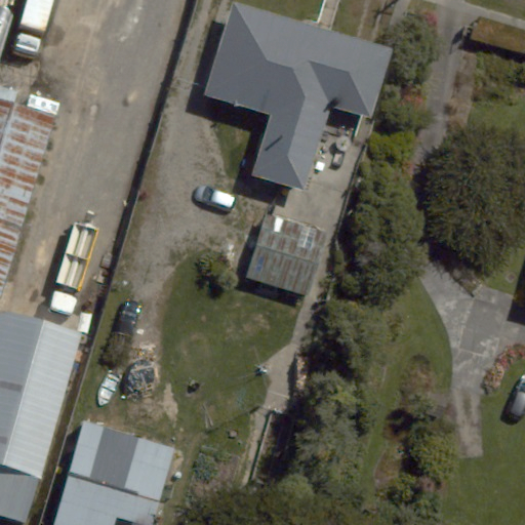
[(270,115),(251,174),(305,191),(331,105),(370,117),(391,50),(233,3),(205,95),(270,115)]
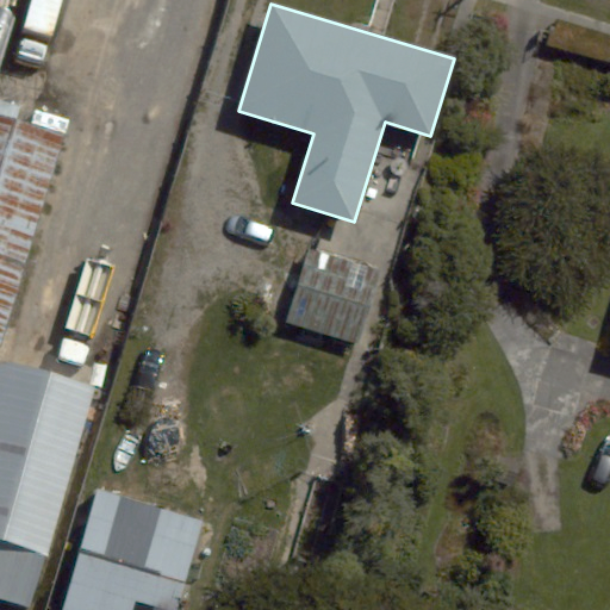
[(0,348),(66,134),(0,112),(0,348)]
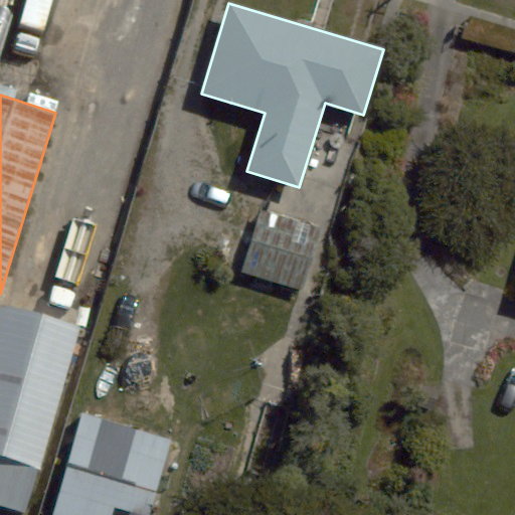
[(262,207),(241,271),(300,288),(319,224),(262,207)]
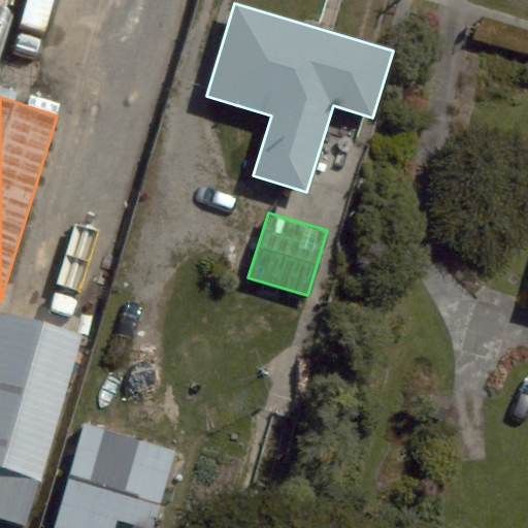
[(77,339),(0,317),(0,514),(24,521),(77,339)]
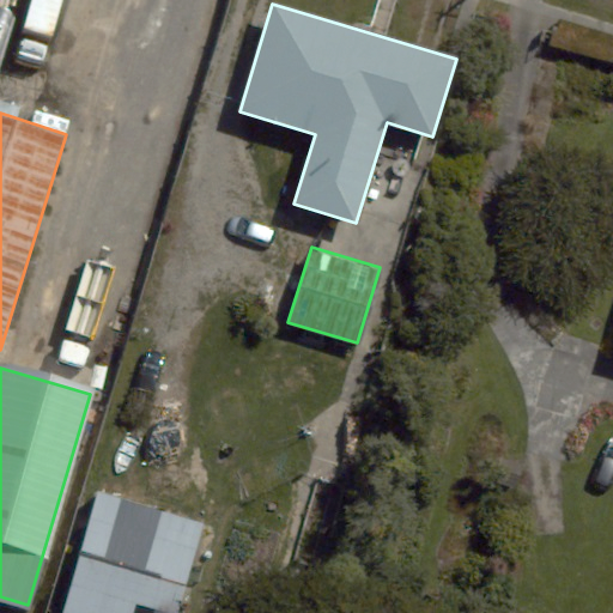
[(177,612),(205,522),(99,492),(64,612),(177,612)]
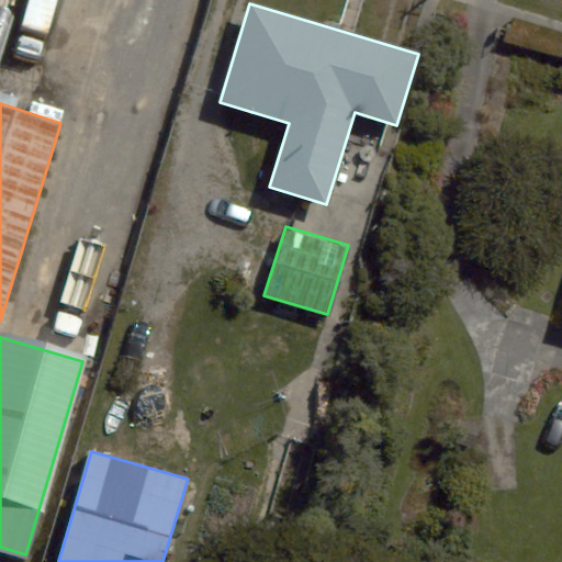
All buildings are outlined.
